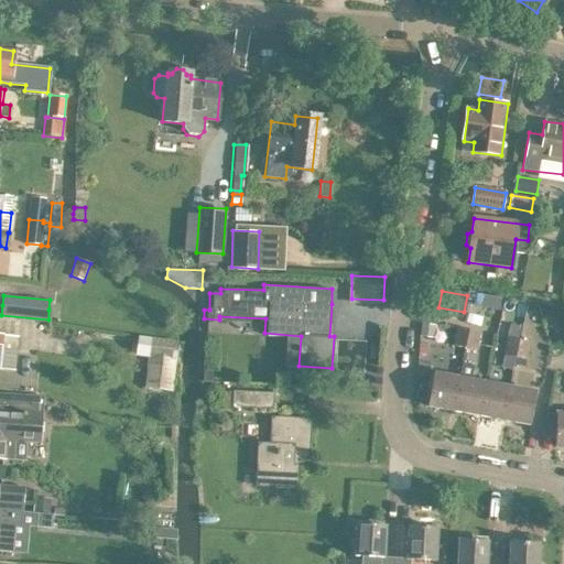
[(421,323),(420,335),(433,336),(434,324),(421,323)]
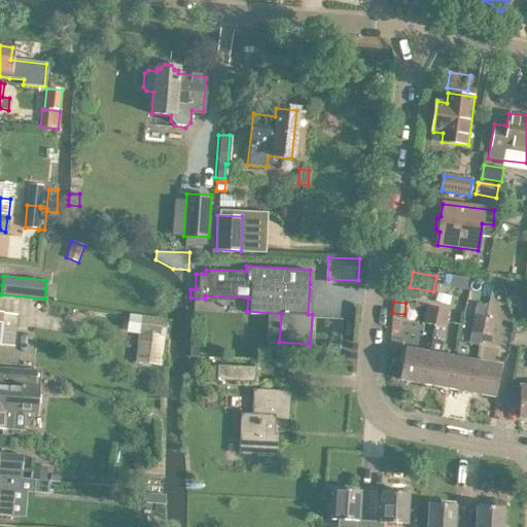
[(433,324),(436,309),(426,307),(423,322),(433,324)]
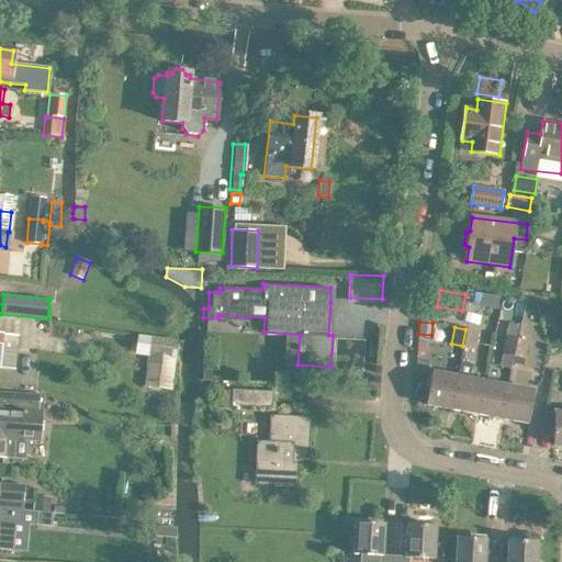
[(465,329),(462,346),(473,348),(478,332),(465,329)]
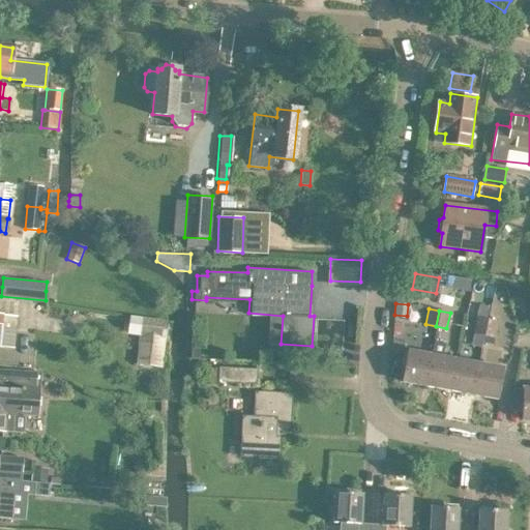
[(0,325),(15,328),(16,317),(0,314),(0,325)]
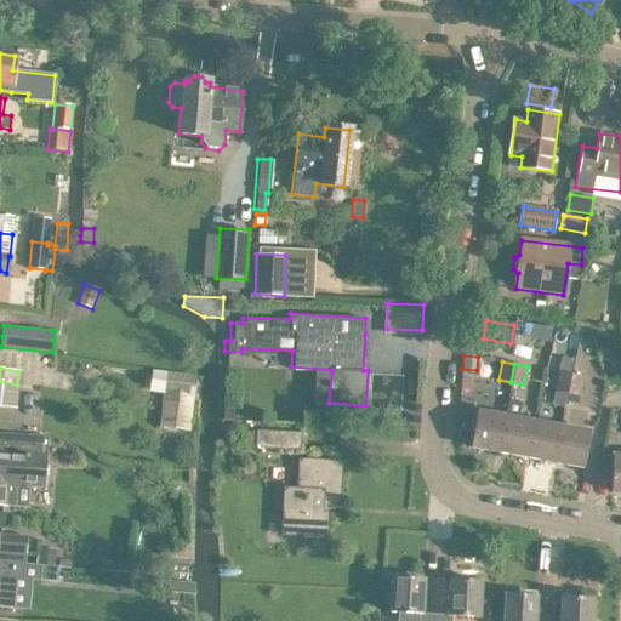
[(567,393),(570,375),(558,371),(553,391),(567,393)]
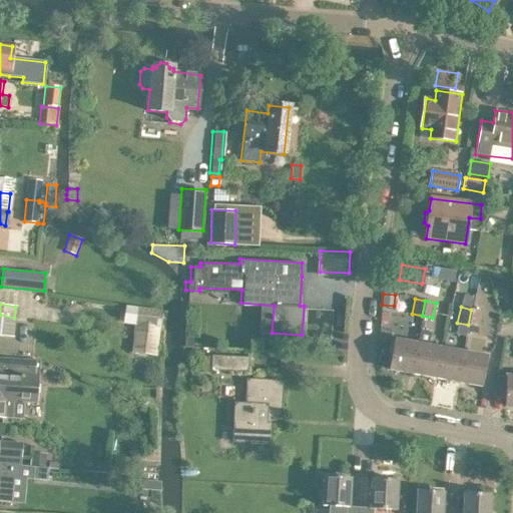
[(125,309),(123,322),(134,324),(133,337),(158,341),(160,324),(159,324),(161,313),(139,310),(125,309)]
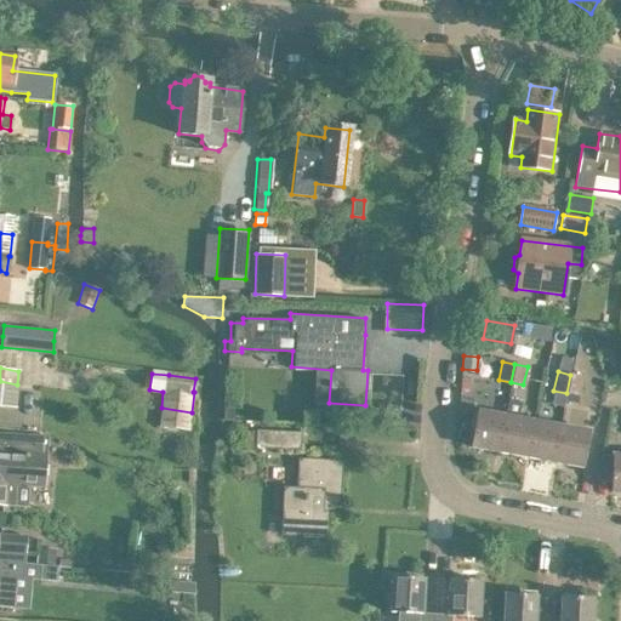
[(570,375),(567,393),(580,397),(584,377),(570,375)]
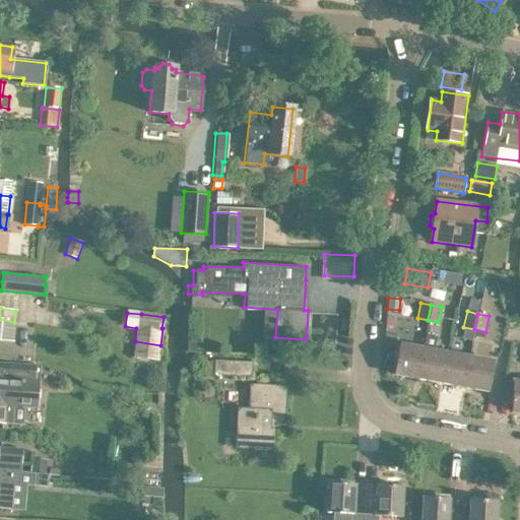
[(0,340),(13,342),(14,322),(0,319),(0,340)]
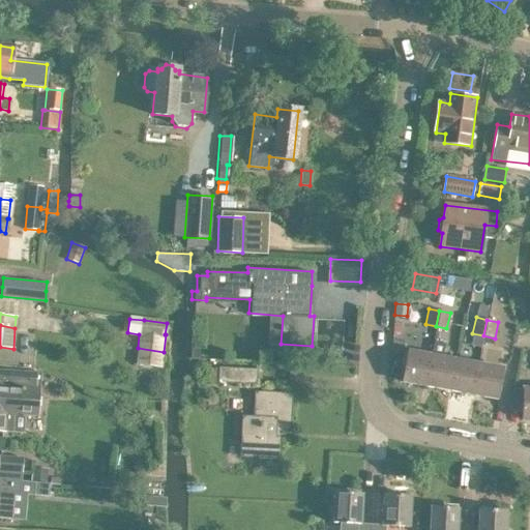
[(434,341),(431,355),(425,385),(449,390),(454,359),(442,357),(444,343),(434,341)]
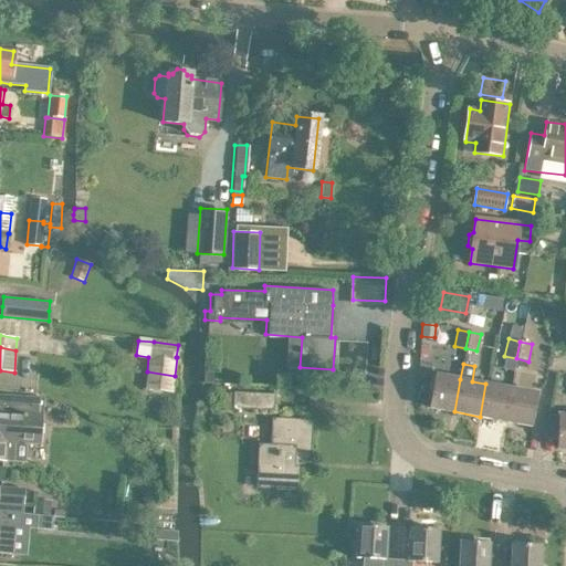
[(175,376),(147,371),(145,389),(159,391),(173,392),(175,376)]
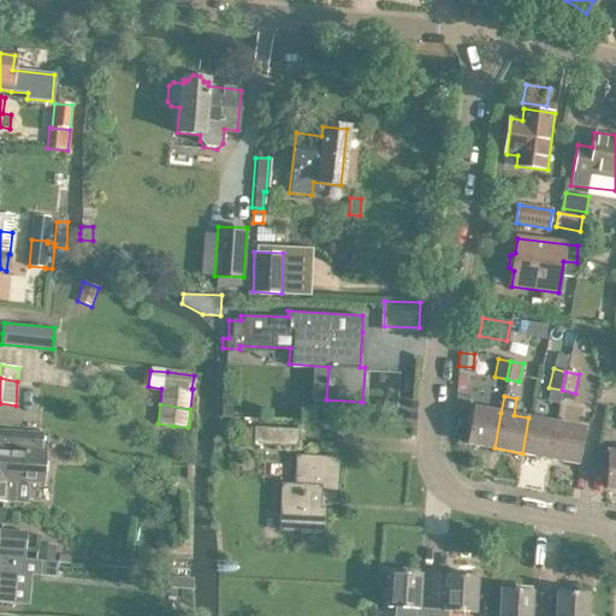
[(223,406),(223,415),(232,416),(232,406),(223,406)]
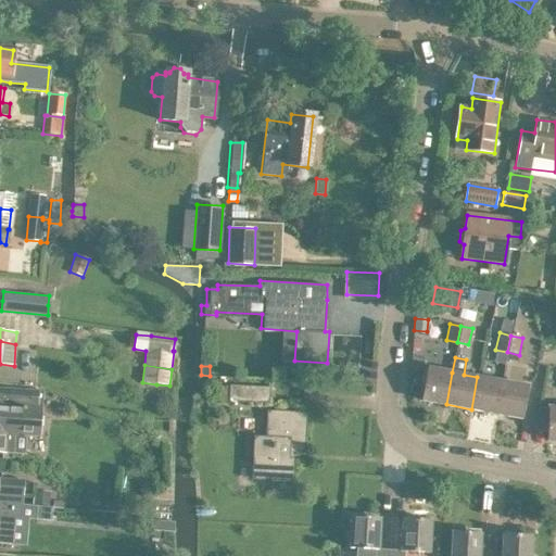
[(420,400),(446,404),(452,373),(427,367),(420,400)]
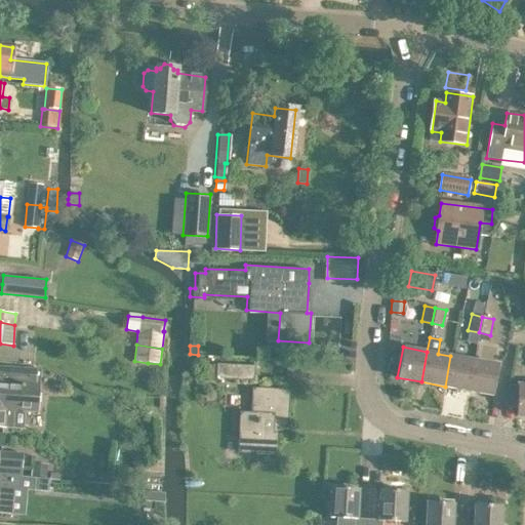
[(445,387),(469,391),(474,360),(450,356),(445,387)]
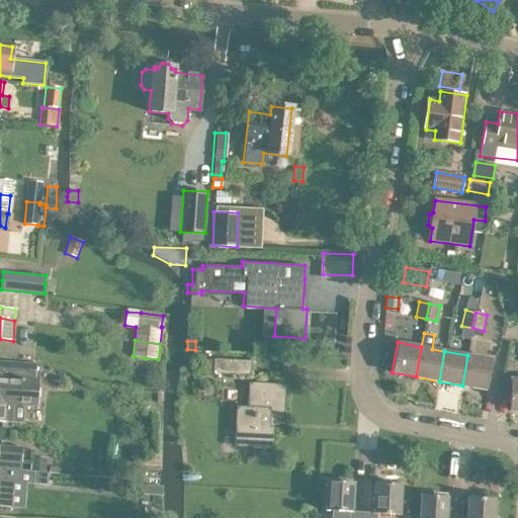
[(467,355),(462,385),(487,390),(492,360),(467,355)]
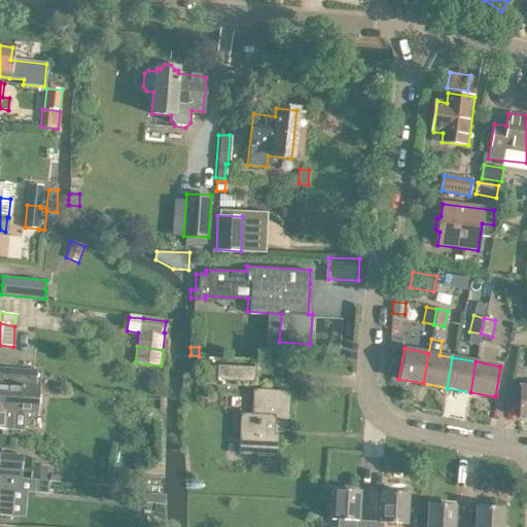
[(253,383),(254,367),(217,365),(217,381),(253,383)]
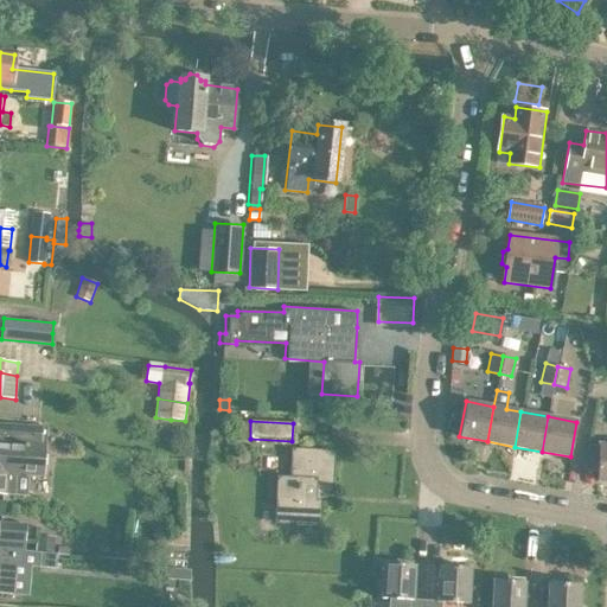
[(43,428),(1,425),(0,440),(0,494),(6,496),(7,475),(44,478),(45,446),(40,446),(43,428)]
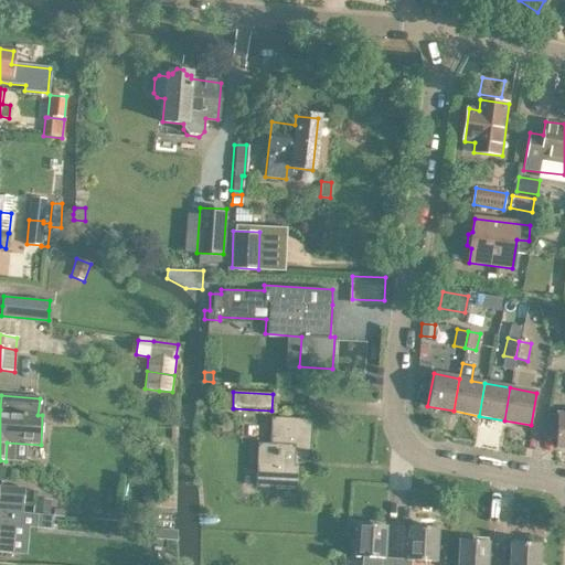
[(555,447),(564,447),(564,414),(556,415),(555,447)]
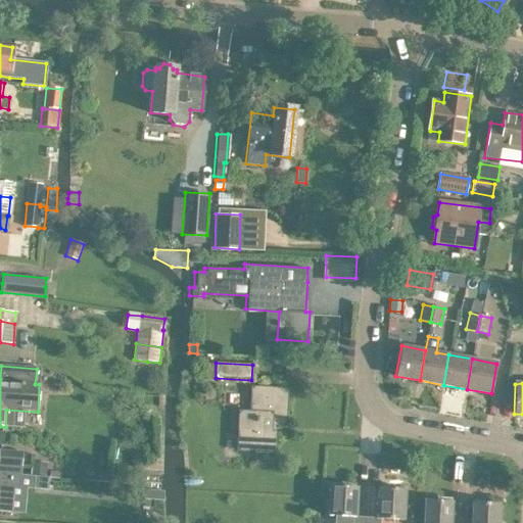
[(285,425),(286,390),(251,388),(250,412),(240,412),(238,449),(274,452),(275,424),(285,425)]
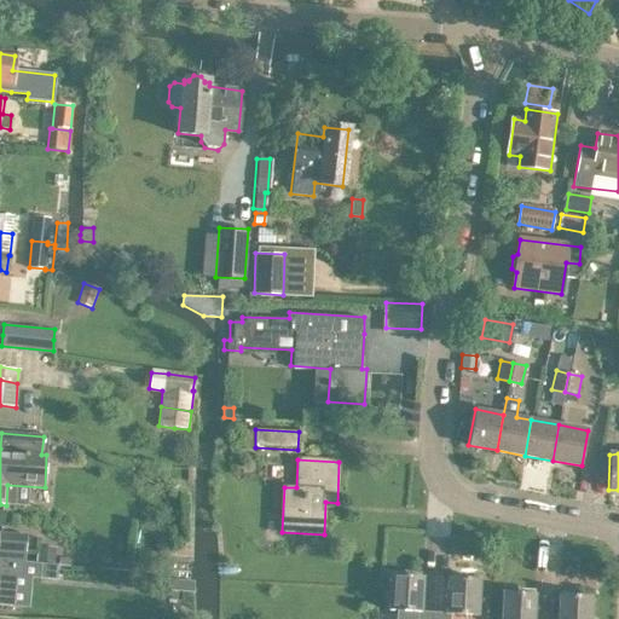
[(0,550),(25,553),(25,534),(0,533),(0,550)]
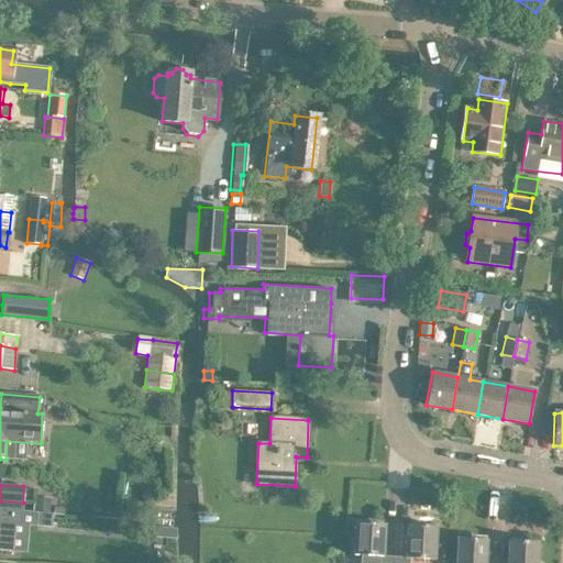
[(35,497),(34,508),(48,509),(50,499),(35,497)]
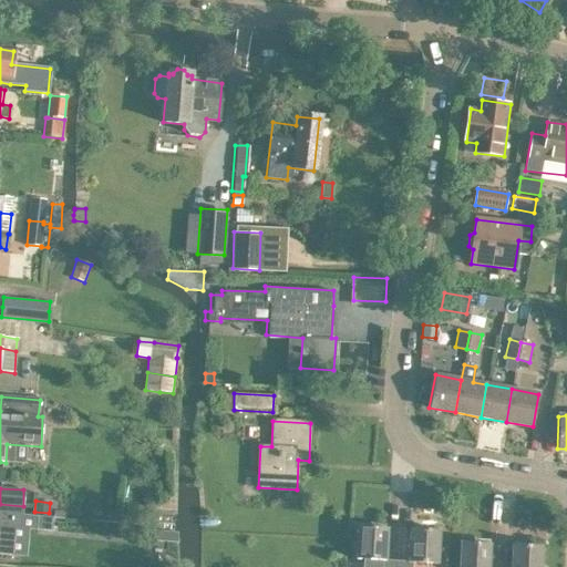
[(125,516),(135,517),(136,508),(125,507),(125,516)]
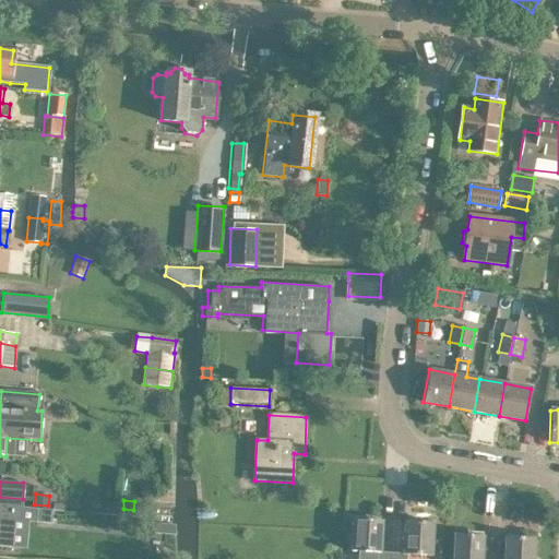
[(20,521),(22,507),(0,504),(0,546),(10,547),(12,521),(20,521)]
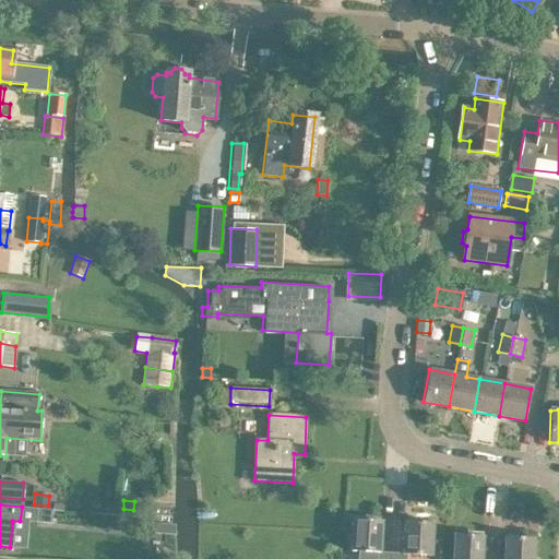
[(37,509),(36,522),(52,523),(54,510),(37,509)]
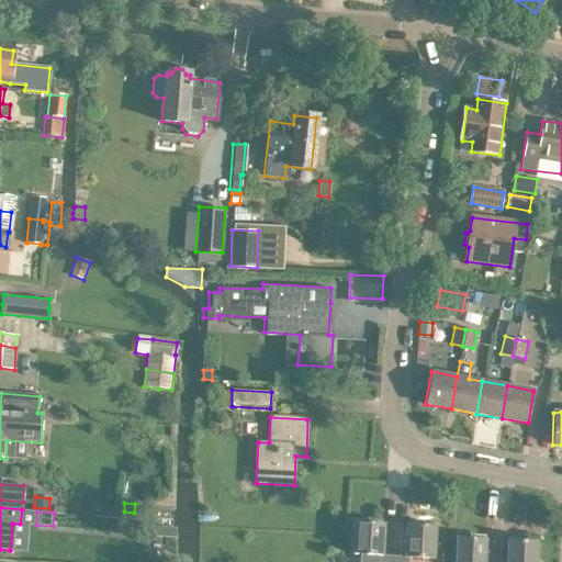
[(357,520),(355,554),(359,554),(359,561),(392,561),(393,554),(382,553),(383,524),(371,523),(371,521),(357,520)]
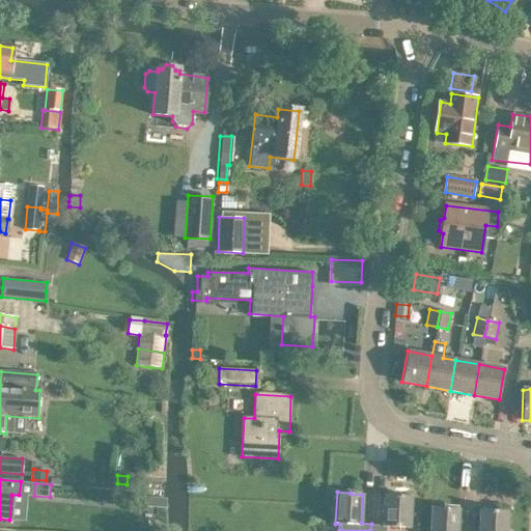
[(140,496),(140,505),(166,506),(166,503),(166,498),(140,496)]
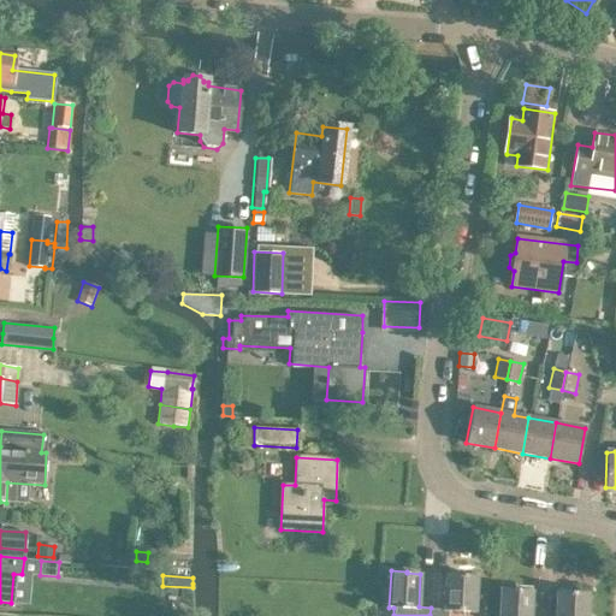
[(430,615),(446,615),(448,611),(474,612),(477,576),(460,575),(460,576),(446,576),(444,608),(431,608),(430,615)]
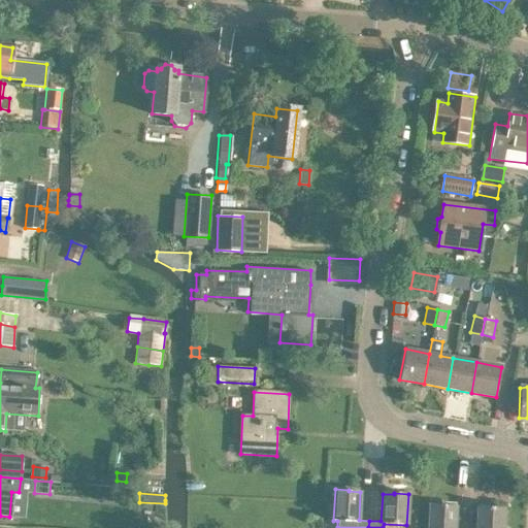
[(455,527),(457,506),(443,505),(443,504),(429,503),(427,527),(455,527)]
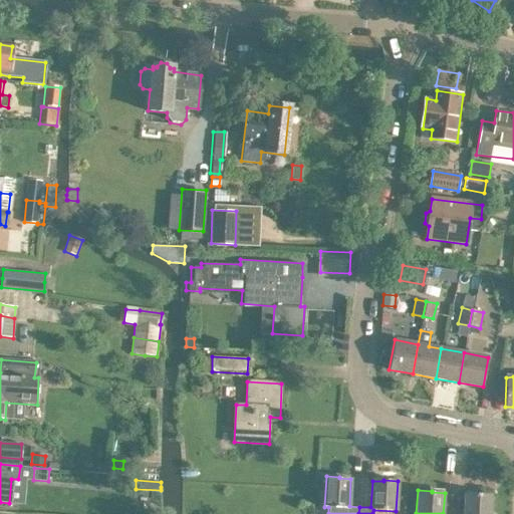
[(488,513),(490,494),(477,493),(477,495),(466,494),(464,513),(488,513)]
